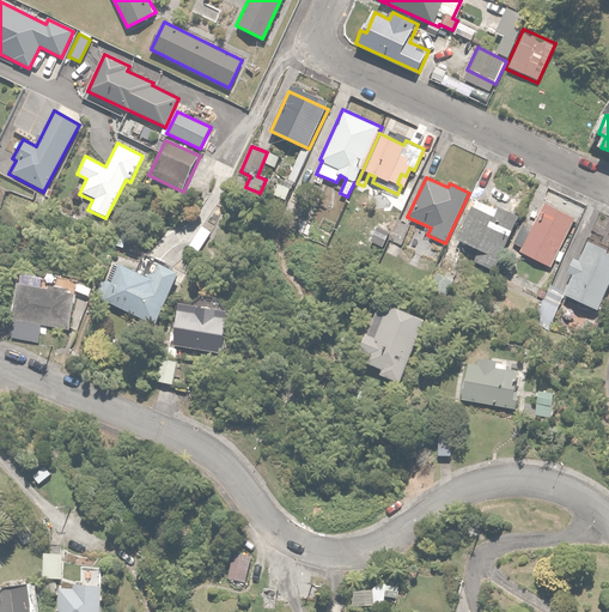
[(26,203),(0,194),(0,218),(19,225),(26,203)]
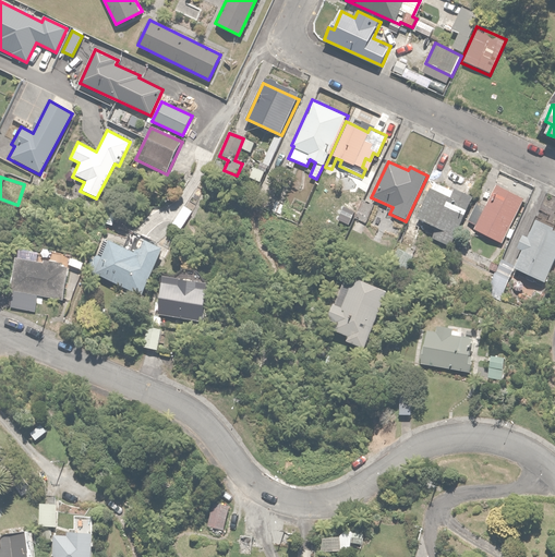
[(448,246),(471,196),(456,189),(454,193),(432,183),(415,219),(435,228),(430,239),(448,246)]
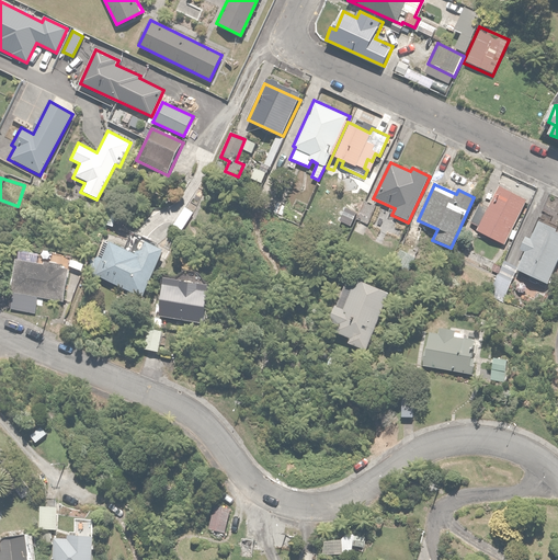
[(476,224),(474,229),(503,243),(525,198),(499,185),(487,207),(477,202),(468,220),(476,224)]
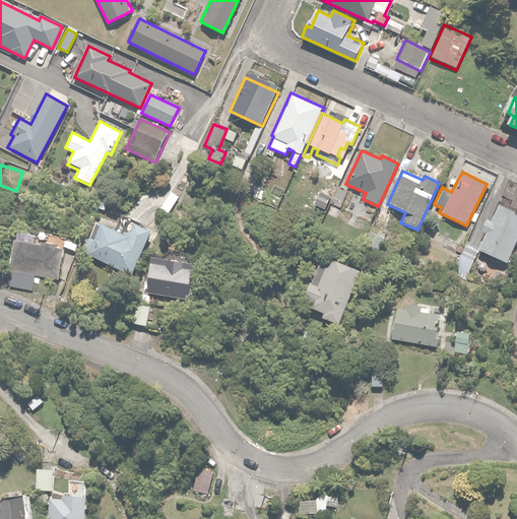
[(354,216),(328,204),(318,222),(345,236),(354,216)]
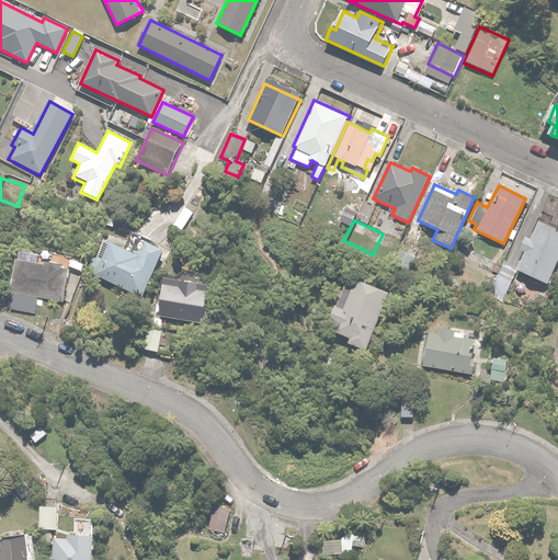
[(525,252),(516,269),(545,284),(557,259),(557,233),(555,232),(556,229),(541,221),(532,239),(527,237),(521,250),(525,252)]
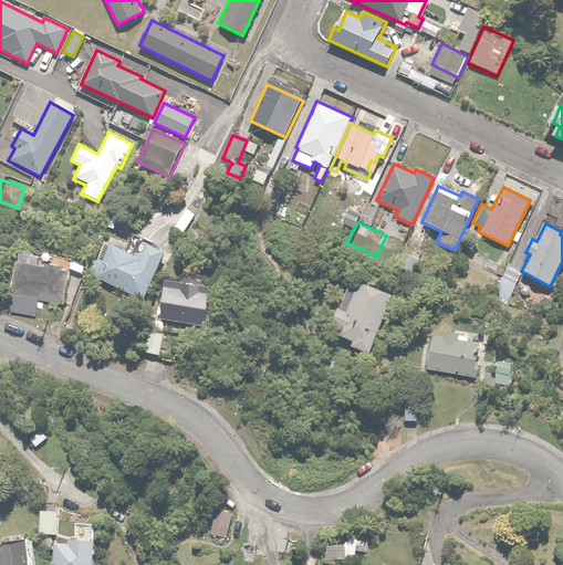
[(425,230),(412,225),(397,254),(402,257),(396,267),(412,274),(420,253),(416,251),(425,230)]
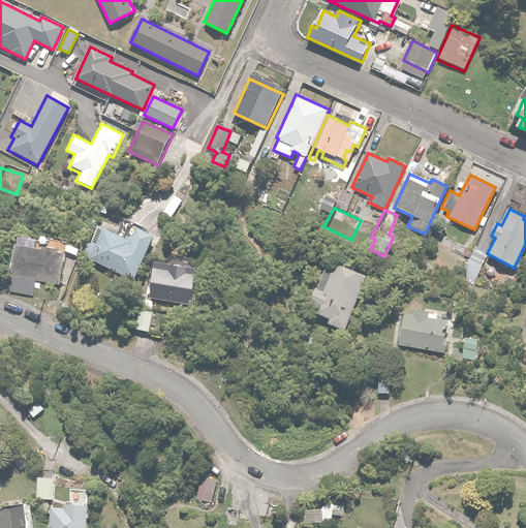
[(130,243),(99,226),(84,256),(131,281),(155,237),(138,227),(130,243)]
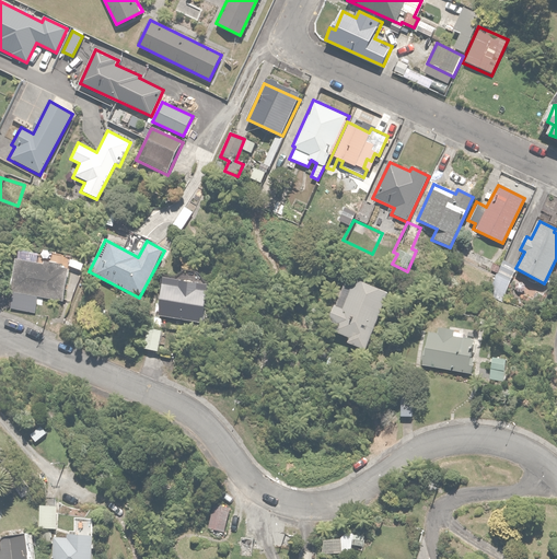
[(39,265),(16,261),(10,293),(14,293),(11,310),(28,313),(33,294),(61,301),(68,270),(61,268),(62,263),(41,258),(39,265)]
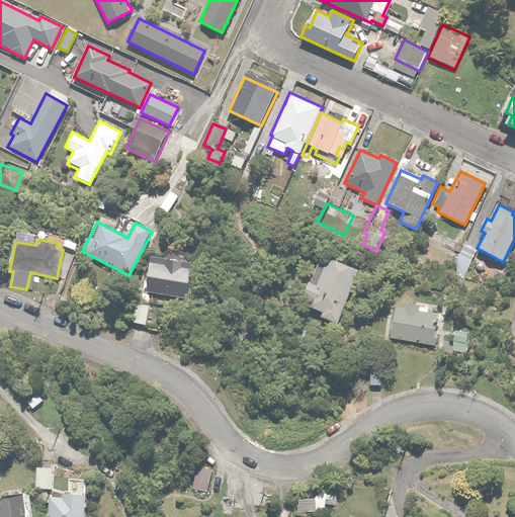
[(199,264),(153,256),(148,292),(194,299),(199,264)]
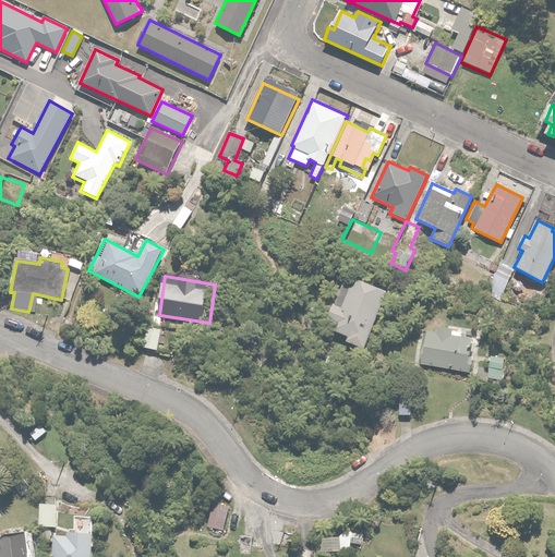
[(388,292),(356,278),(342,307),(336,304),(329,321),(337,324),(334,330),(348,337),(346,341),(363,349),(388,292)]
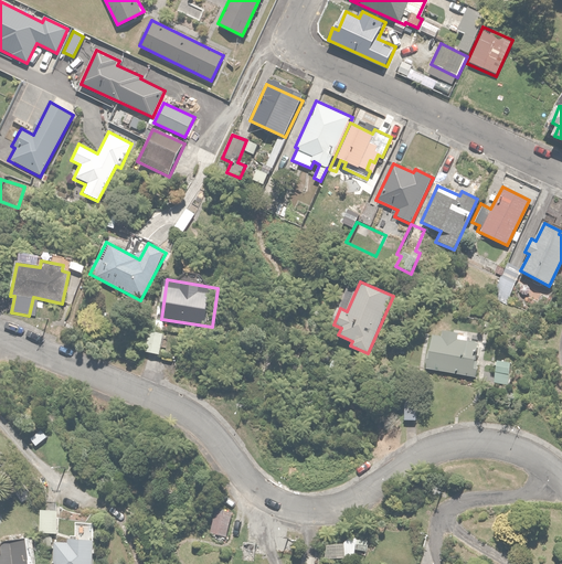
[(163,321),(150,319),(148,329),(160,332),(163,321)]
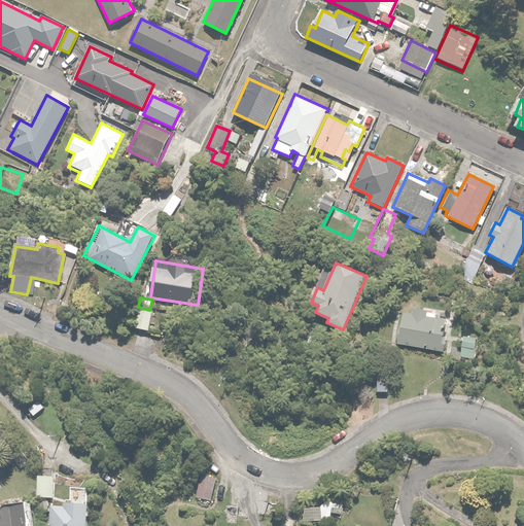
[(400,313),(396,343),(443,351),(449,319),(432,316),(433,310),(416,307),(414,316),(400,313)]
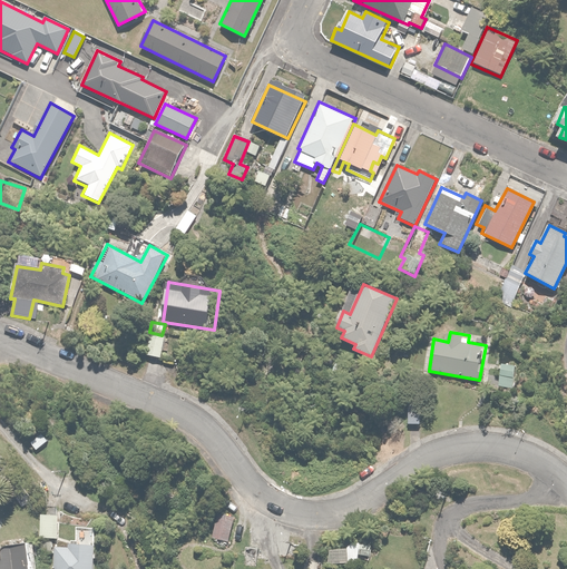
[(150,335),(146,354),(162,357),(166,339),(150,335)]
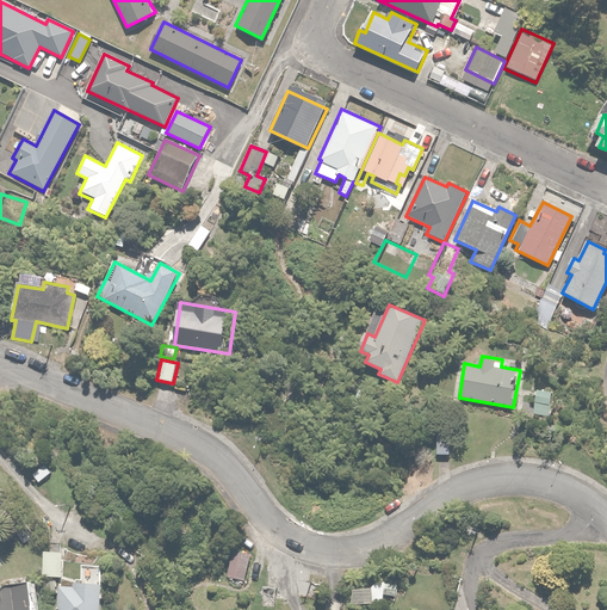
[(450,425),(437,424),(435,454),(450,455),(450,425)]
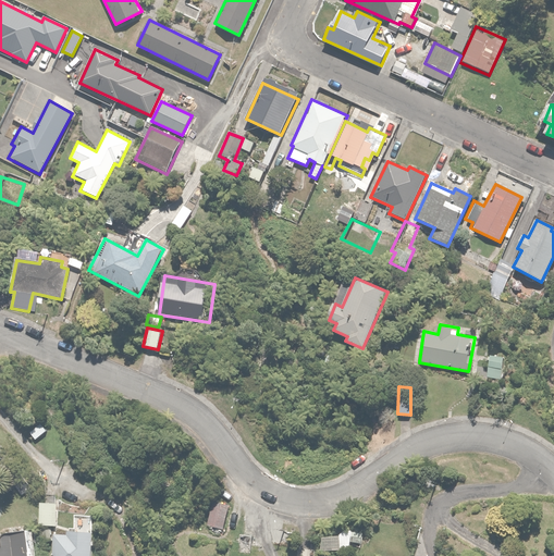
[(56,503),(38,503),(37,527),(56,527),(56,503)]
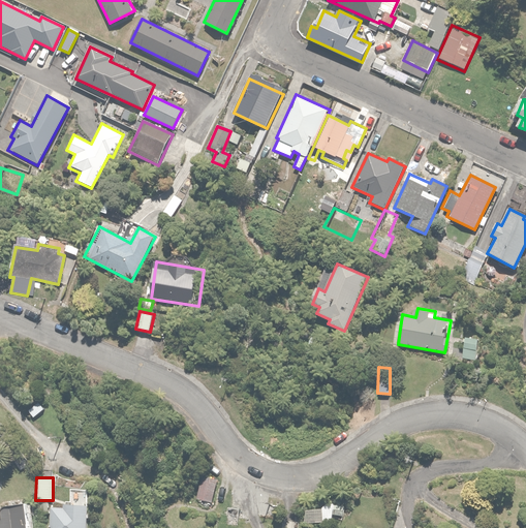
[(211,503),(217,483),(200,477),(194,498),(211,503)]
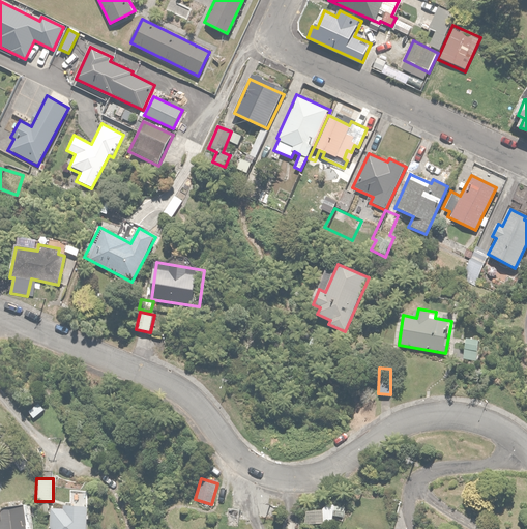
[(69,491),(69,505),(67,505),(67,508),(49,508),(48,528),(88,528),(89,492),(69,491)]
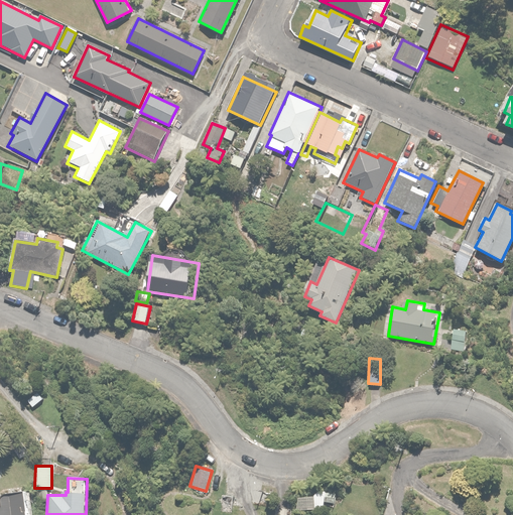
[(29,514),(27,491),(0,494),(2,505),(0,505),(0,514),(29,514)]
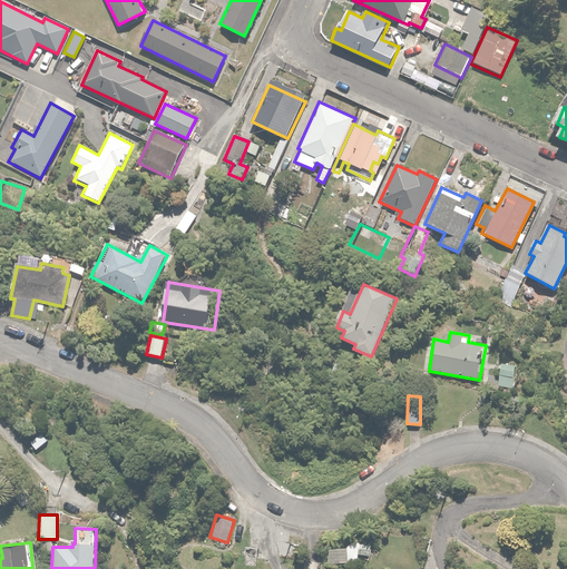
[(359,545),(359,542),(344,542),(344,548),(329,548),(329,563),(359,563),(359,556),(369,556),(369,545),(359,545)]
